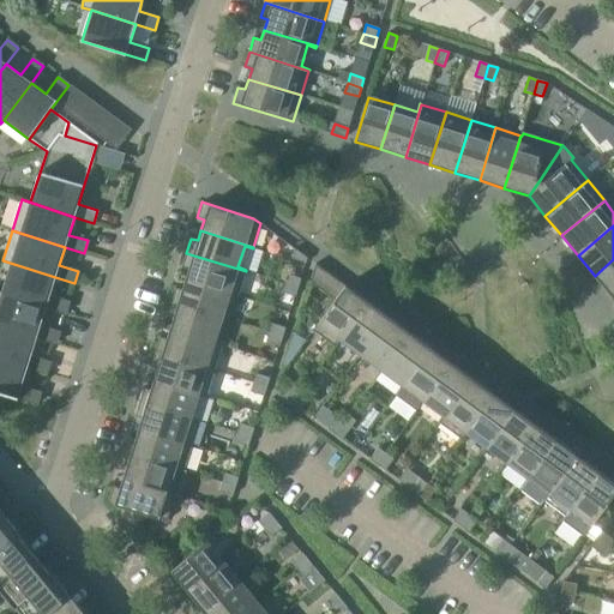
[(293,259),(306,263),(307,258),(308,258),(295,248),(293,259)]
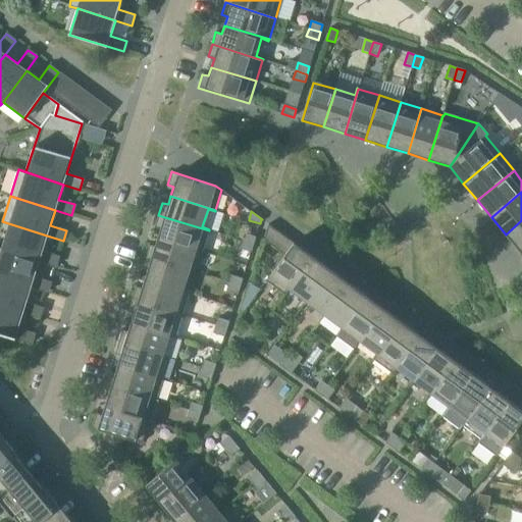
[(160,229),(157,238),(202,252),(209,230),(158,215),(154,227),(160,229)]
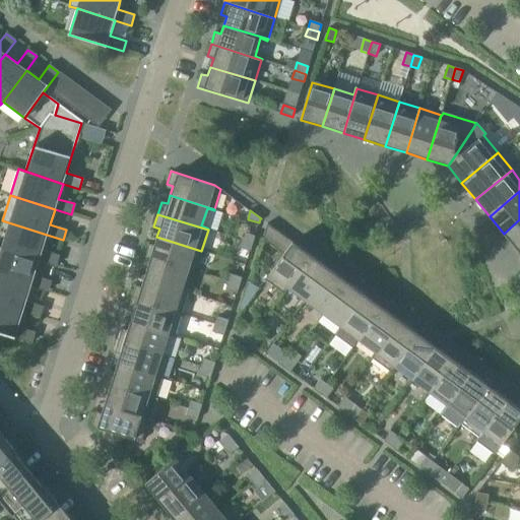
[(519,219),(504,234),(517,250),(519,248),(519,219)]
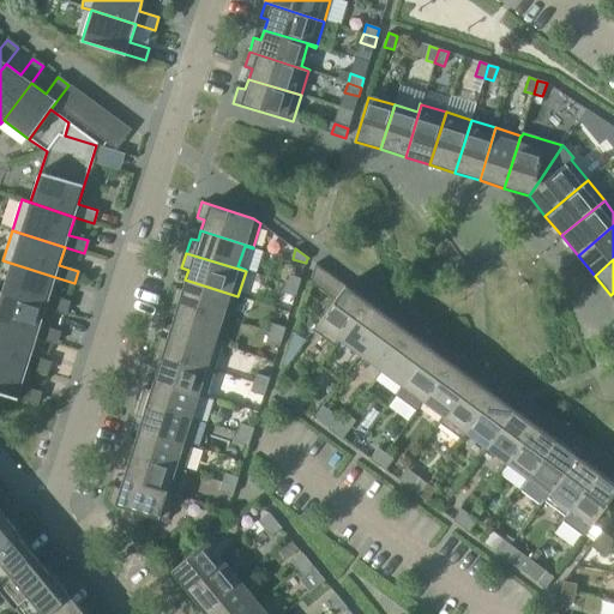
[(0,292),(0,293),(46,308),(65,314),(68,301),(49,295),(55,277),(2,260),(11,264),(2,293),(0,292)]
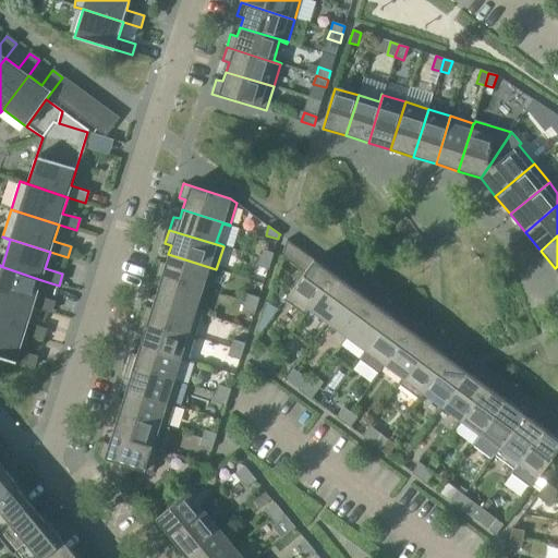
[(283,300),(305,315),(335,275),(287,240),(281,256),(304,273),(283,300)]
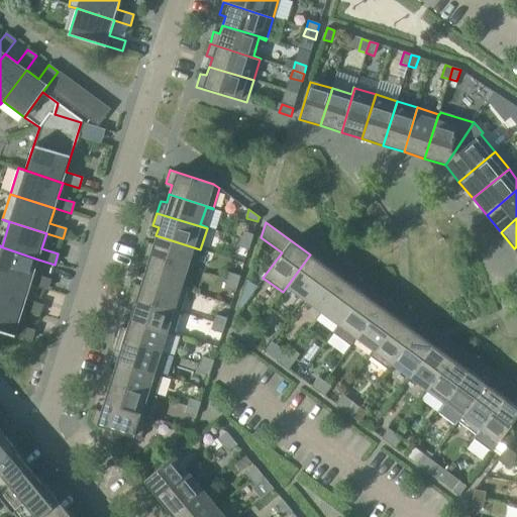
[(242,231),(239,238),(251,242),(253,234),(242,231)]
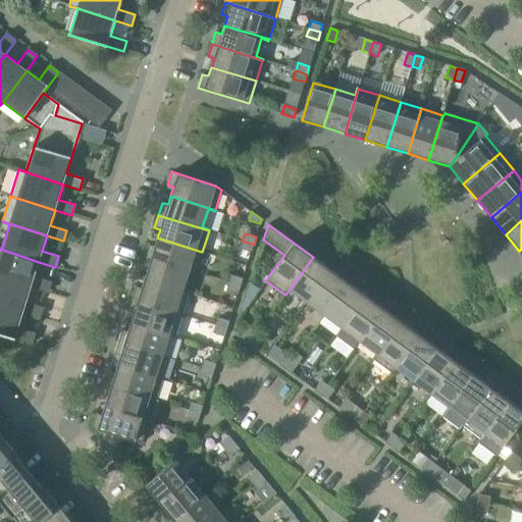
[(149,245),(145,257),(196,272),(202,252),(157,238),(155,247),(149,245)]
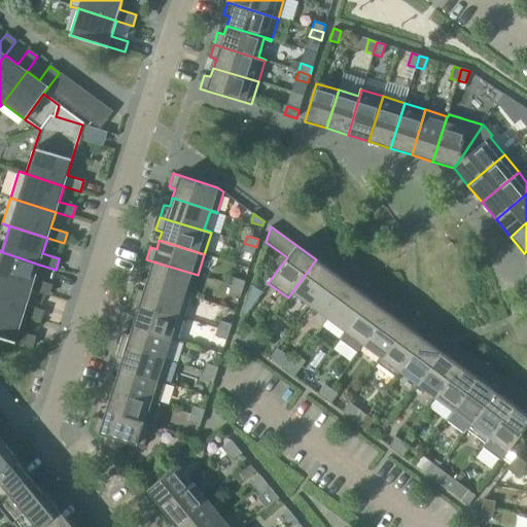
[(256,247),(244,243),(242,251),(253,254),(256,247)]
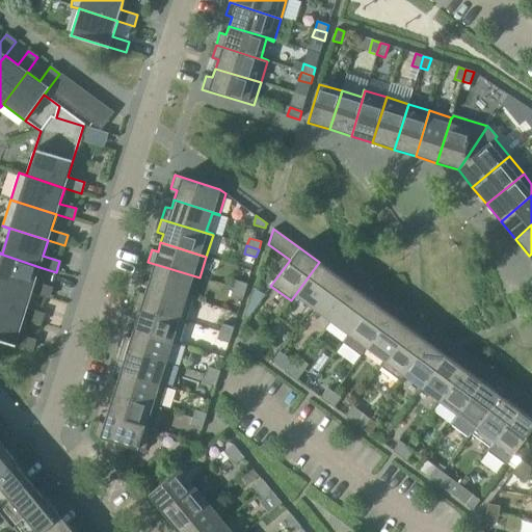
[(0,254),(0,282),(31,293),(48,298),(52,287),(35,282),(40,267),(0,254)]
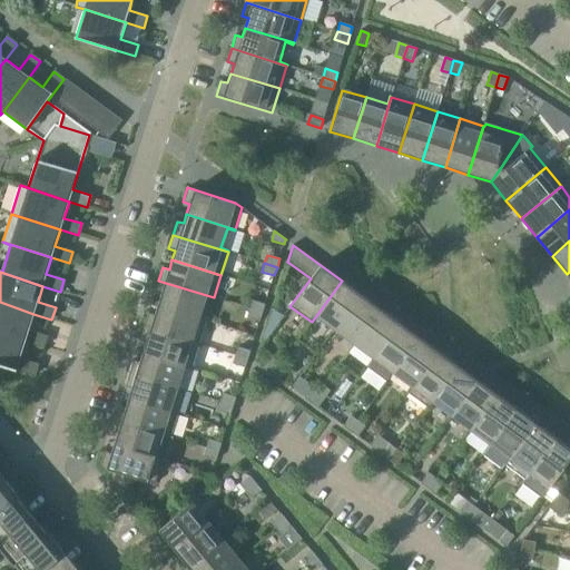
[(160,296),(157,305),(206,321),(207,318),(199,316),(205,296),(213,300),(214,297),(158,281),(154,294),(160,296)]
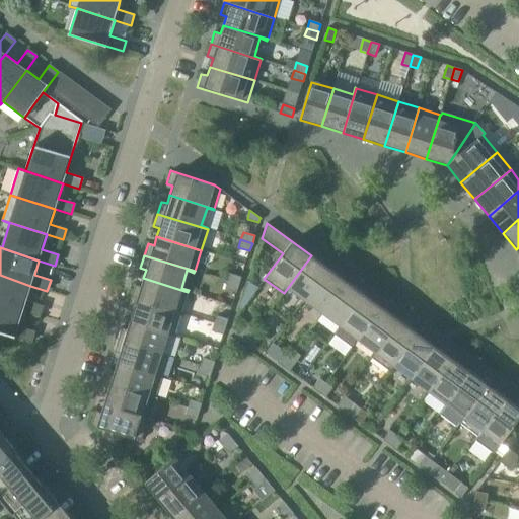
[(288,288),(305,300),(328,269),(311,255),(284,293),(284,294),(288,288)]
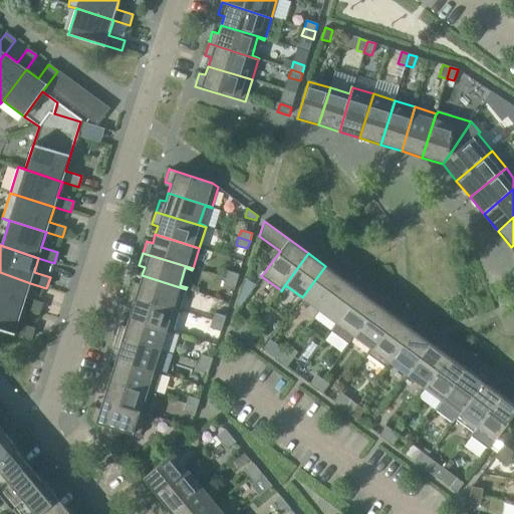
[(302,297),(320,310),(343,279),(325,266),(302,297)]
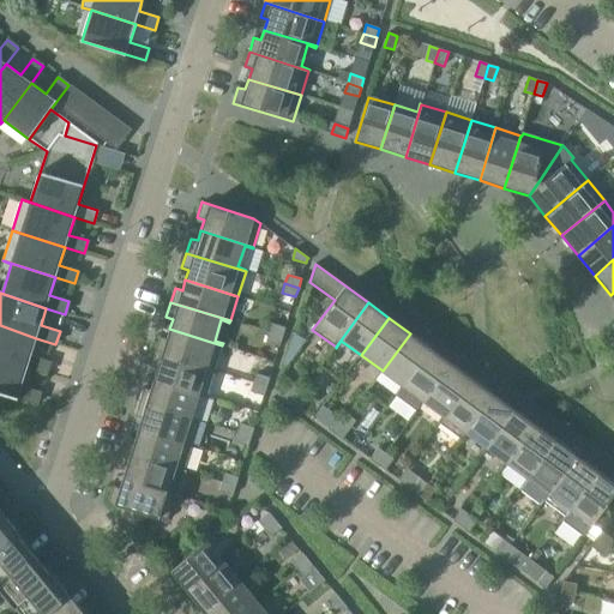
[(272,324),(269,332),(283,337),(286,327),(272,324)]
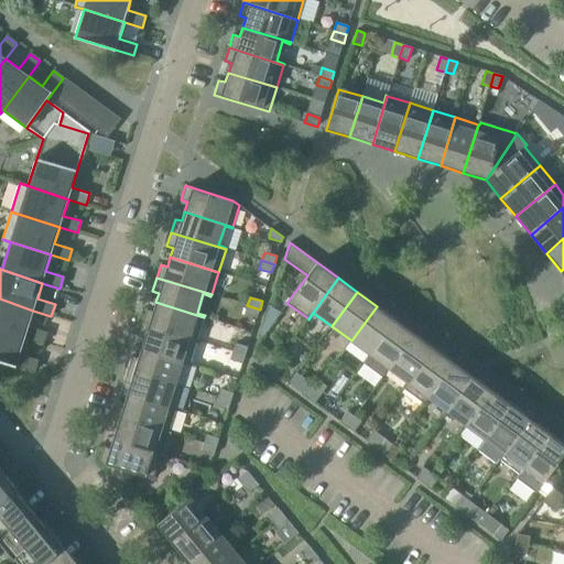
[(0,329),(24,338),(42,344),(46,332),(29,326),(33,311),(0,299),(0,329)]
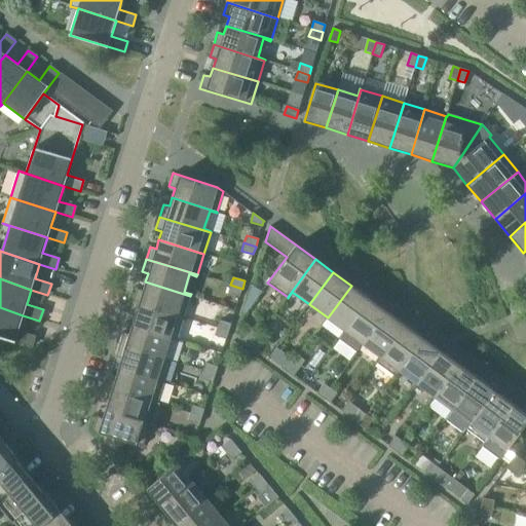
[(137,289),(133,301),(184,317),(190,296),(145,282),(143,291),(137,289)]
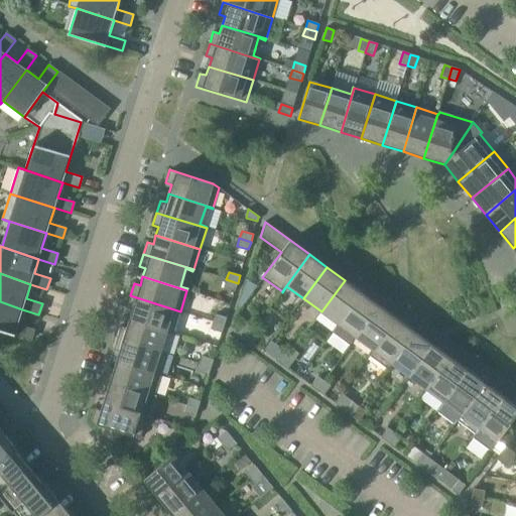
[(238,283),(226,279),(224,287),(235,291),(238,283)]
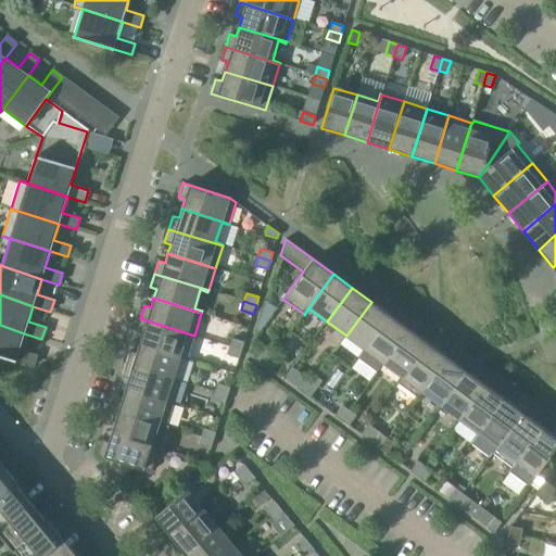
[(346,336),(365,350),(390,316),(371,302),(346,336)]
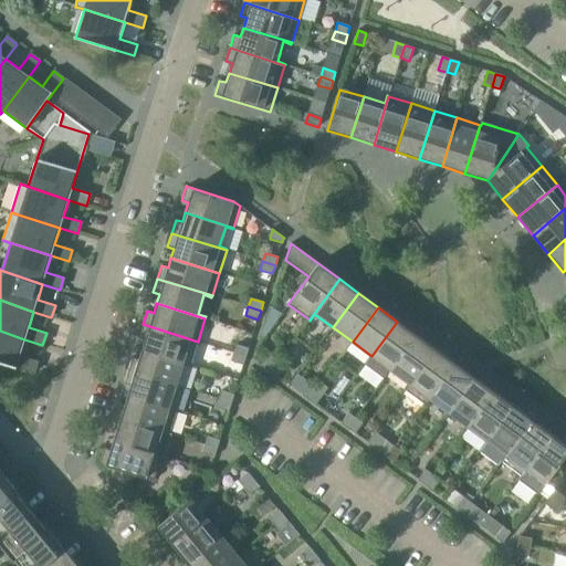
[(417,335),(397,322),(371,356),(365,365),(385,379),(391,370),(417,335)]
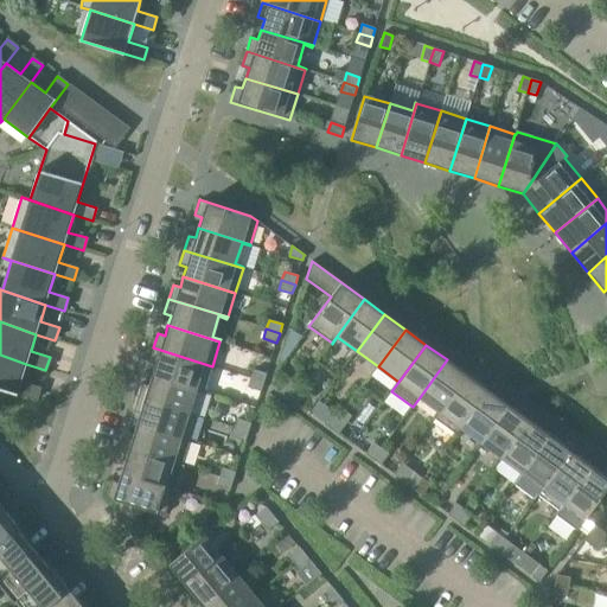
[(155,365),(153,374),(204,390),(212,366),(153,347),(148,363),(155,365)]
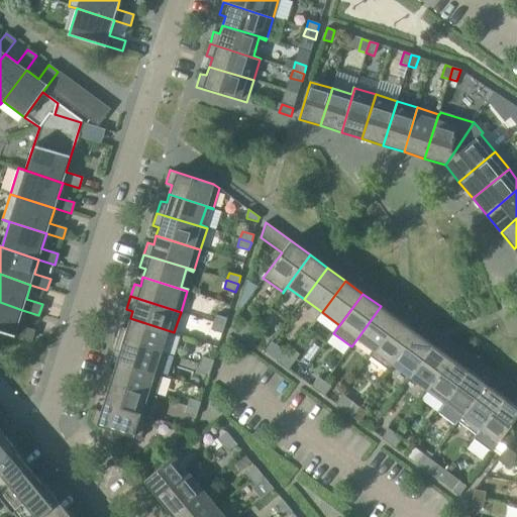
[(22,310),(0,302),(0,330),(31,340),(34,330),(18,325),(22,310)]
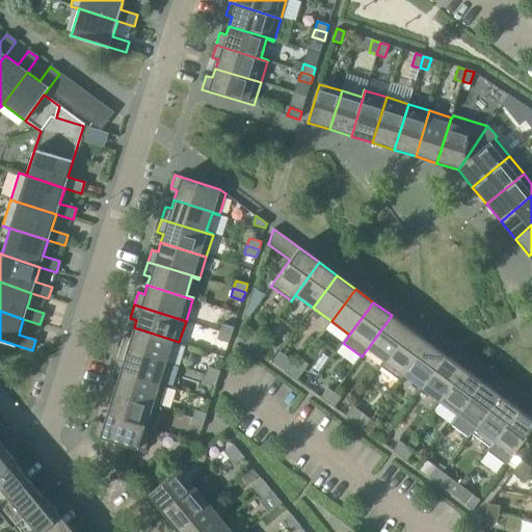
[(379,366),(381,367),(409,328),(392,315),(368,348),(384,361),(379,366)]
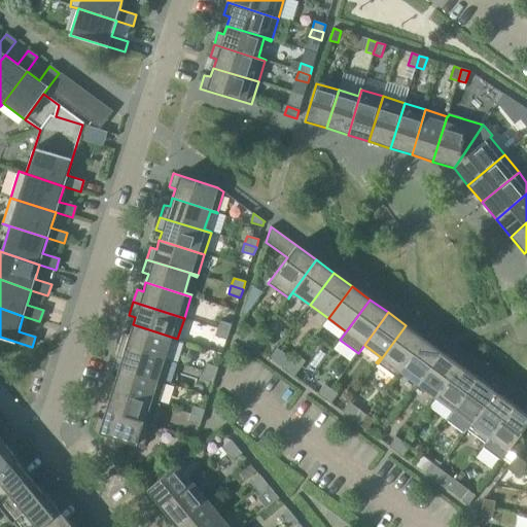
[(220,320),(217,328),(230,332),(232,324),(220,320)]
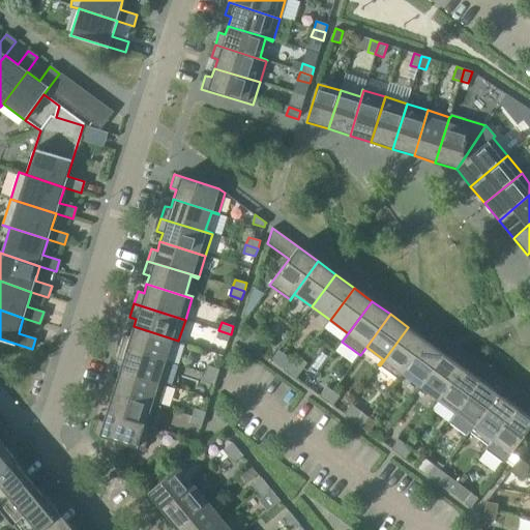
[(124,334),(120,346),(165,360),(171,341),(178,343),(178,341),(134,326),(130,336),(124,334)]
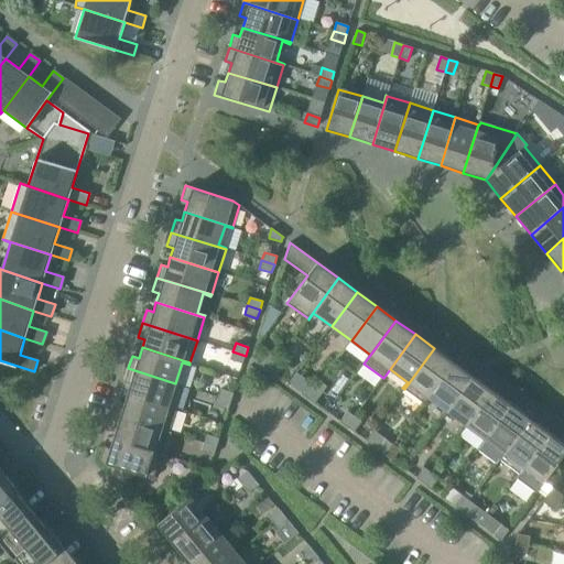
[(404,389),(423,403),(453,362),(434,348),(404,389)]
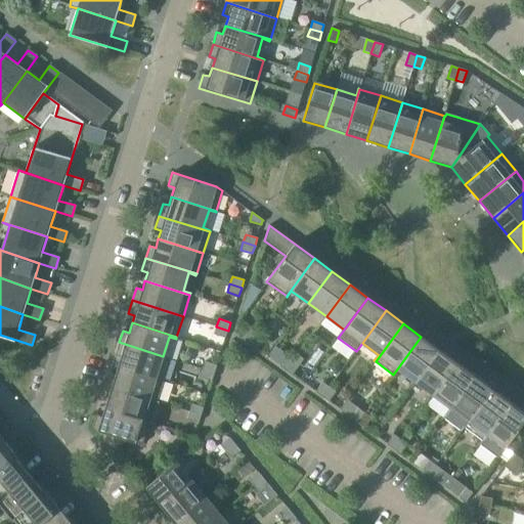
[(228,331),(216,326),(214,335),(225,338),(228,331)]
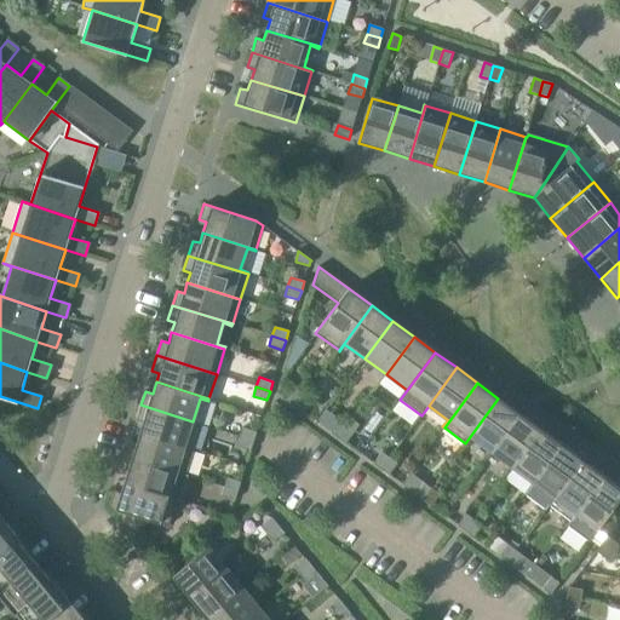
[(288,401),(296,407),(304,395),(297,389),(288,401)]
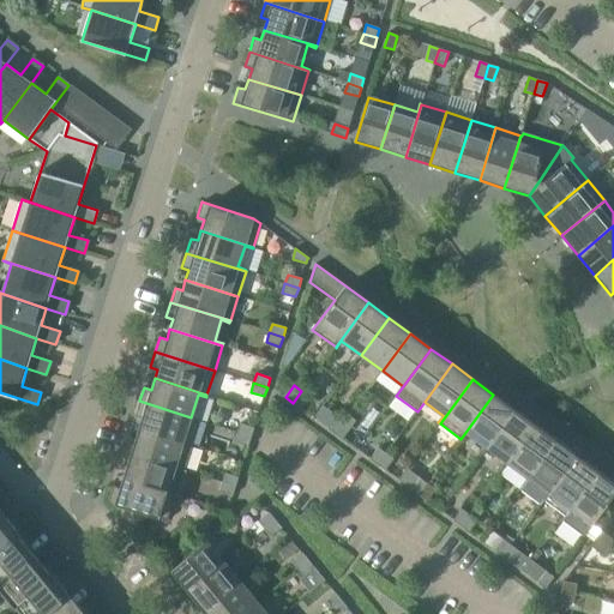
[(301,391),(293,403),(301,409),(309,397),(301,391)]
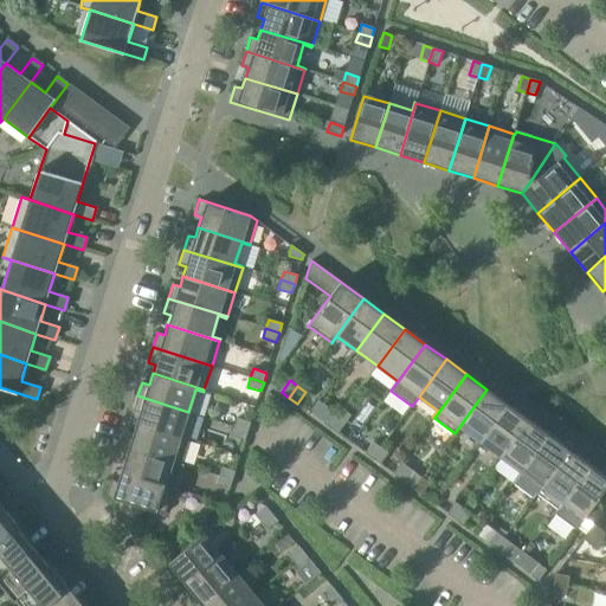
[(461,427),(481,442),(508,405),(487,389),(455,433),(456,434),(461,427)]
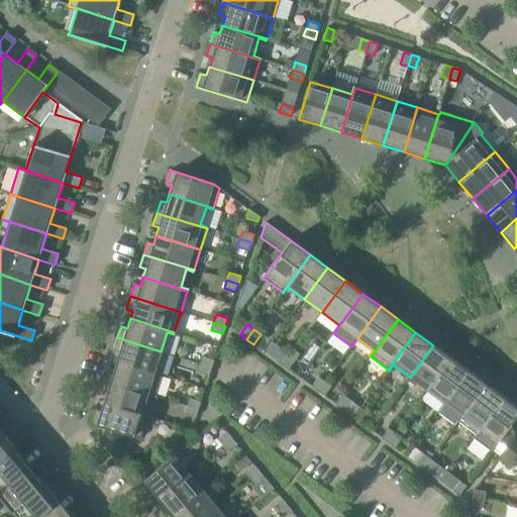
[(119,352),(117,360),(161,374),(162,374),(154,372),(161,351),(117,337),(113,350),(119,352)]
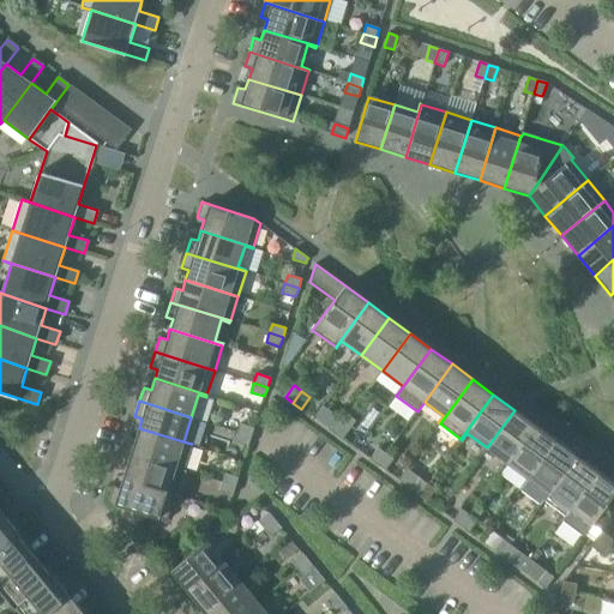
[(487,447),(507,463),(535,426),(515,410),(487,447)]
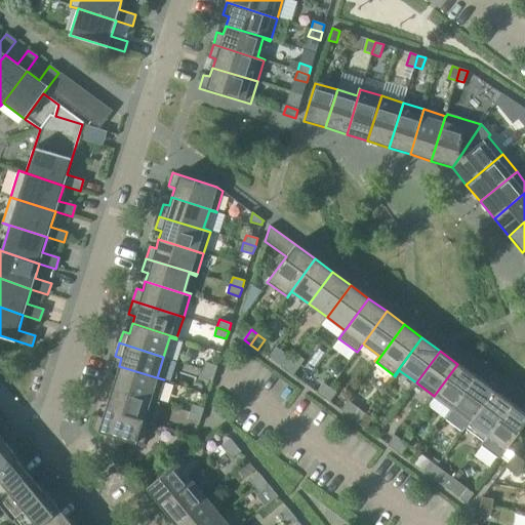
[(280,366),(286,370),(293,361),(287,356),(280,366)]
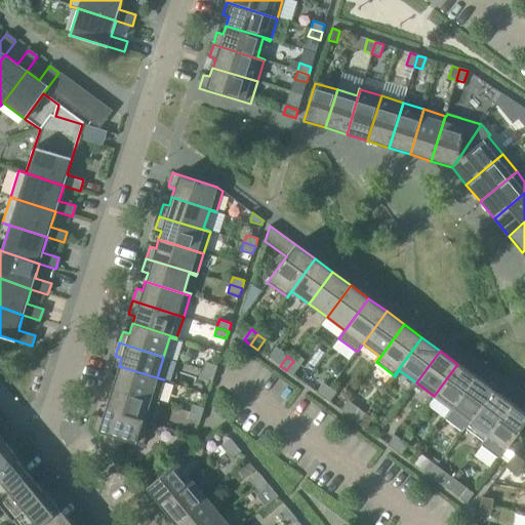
[(293,361),(286,370),(293,375),(300,366),(293,361)]
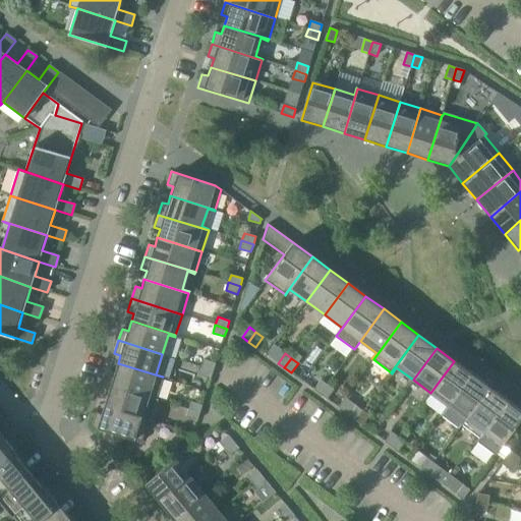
[(204,359),(201,367),(213,370),(216,363),(204,359)]
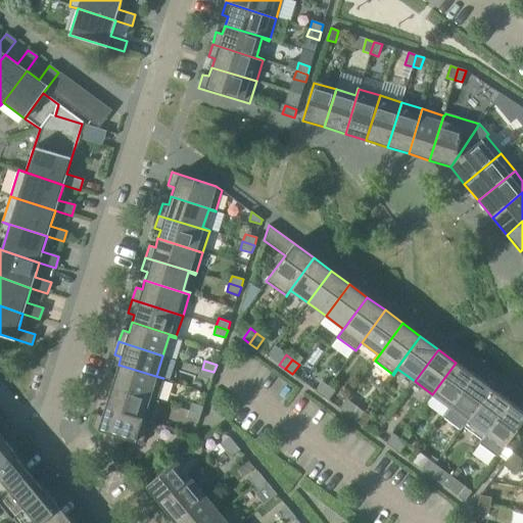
[(432,394),(450,408),(473,375),(456,363),(432,394)]
